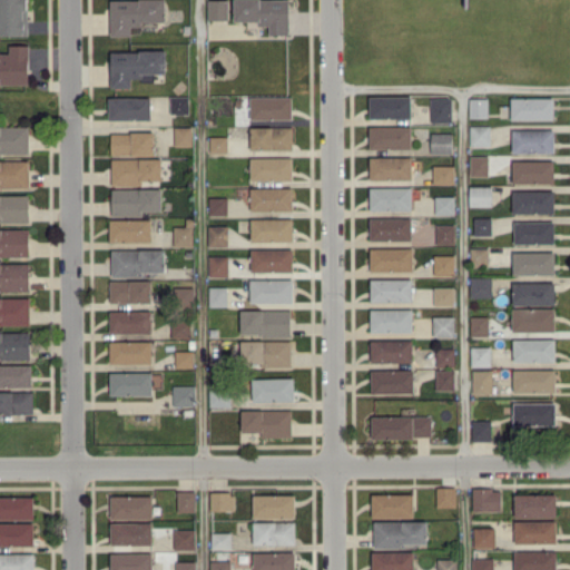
[(0,0),(27,0),(28,33),(22,33),(22,35),(0,35),(0,0)]
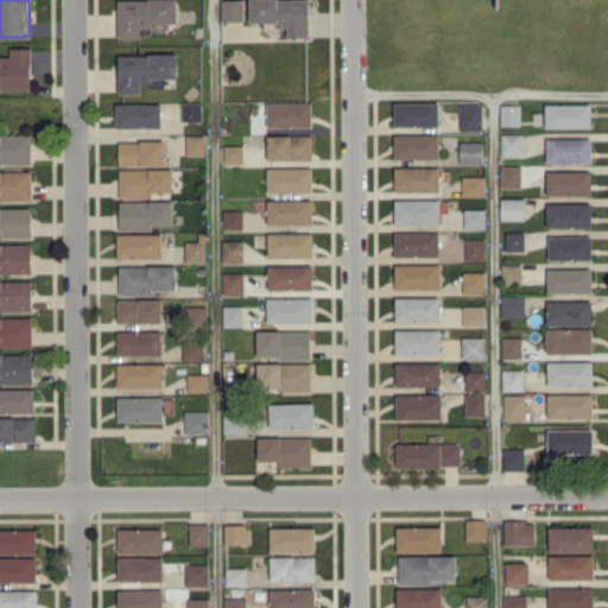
[(118,0),(176,0),(176,23),(153,23),(153,26),(139,26),(139,36),(118,36),(118,0)]
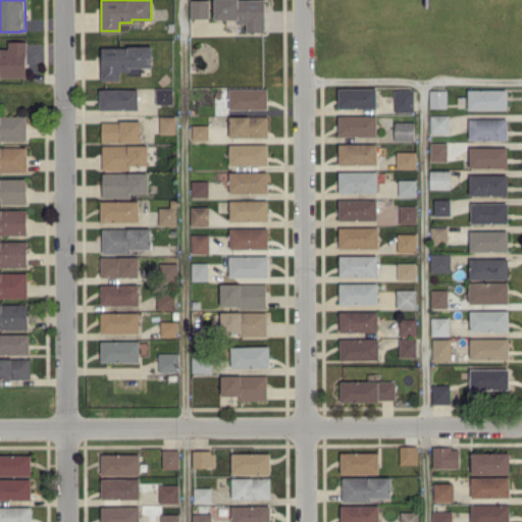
[(190,0),(191,18),(210,17),(209,0),(190,0)]
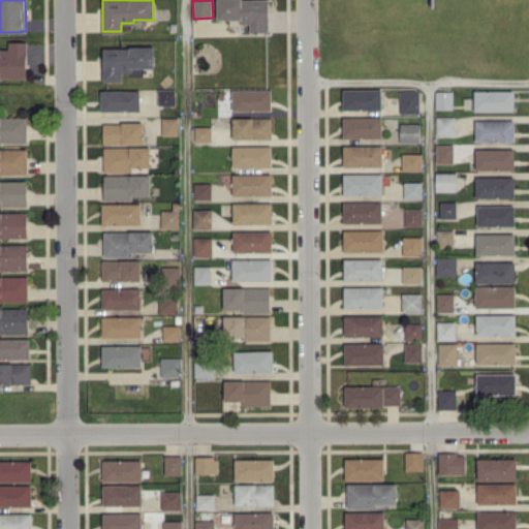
[(268,0),(217,0),(218,20),(240,19),(240,24),(250,24),(250,31),(269,31),(268,0)]
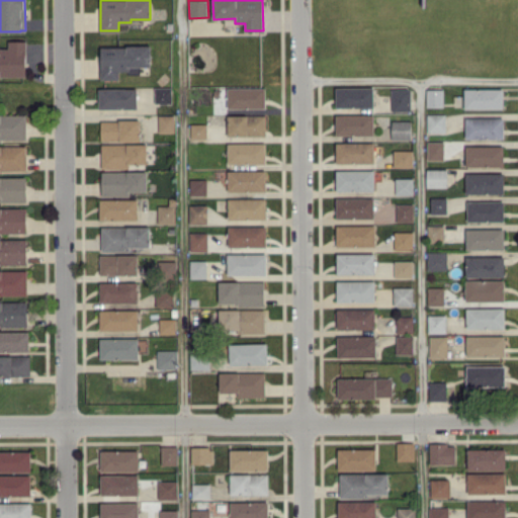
[(0,77),(26,77),(26,40),(8,40),(8,48),(0,48),(0,77)]
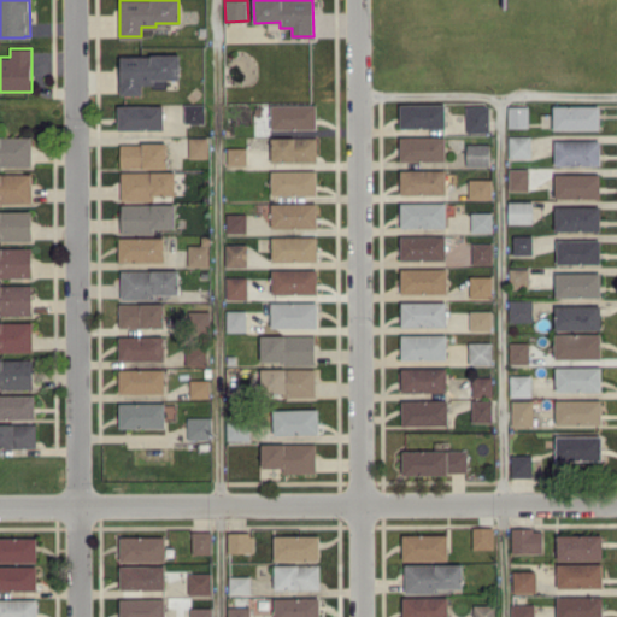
[(121,54),(119,94),(142,94),(142,84),(154,84),(154,78),(180,78),(180,56),(121,54)]
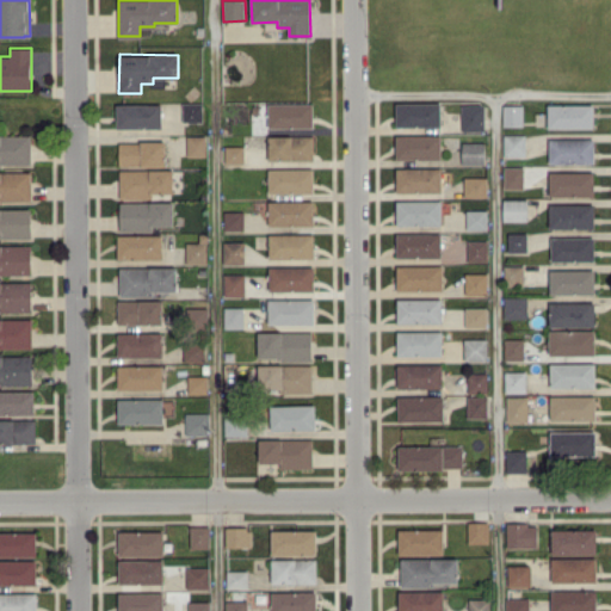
[(203,122),(202,103),(183,103),(183,122),(203,122)]
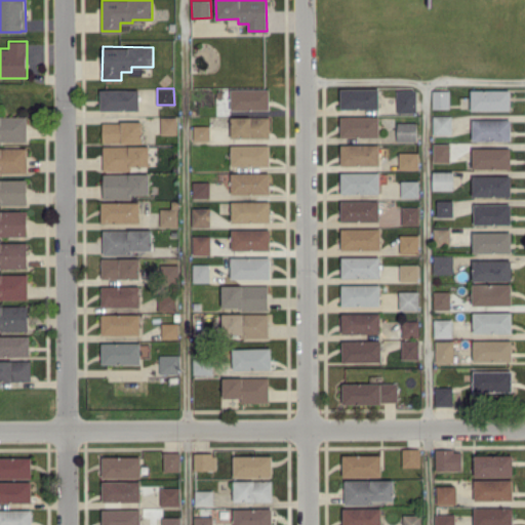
[(231,110),(269,109),(269,88),(231,88),(231,110)]
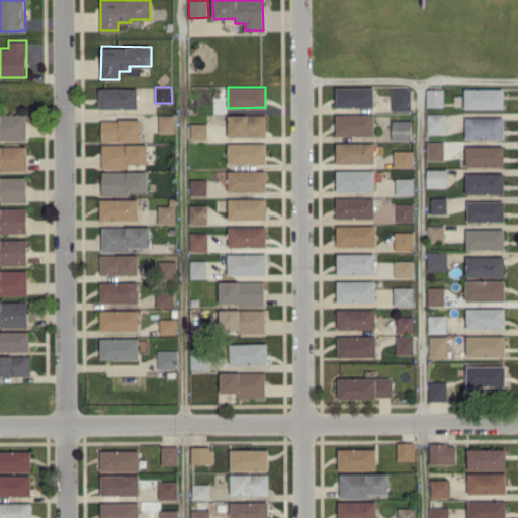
[(336,107),(373,107),(373,87),(336,87),(336,107)]
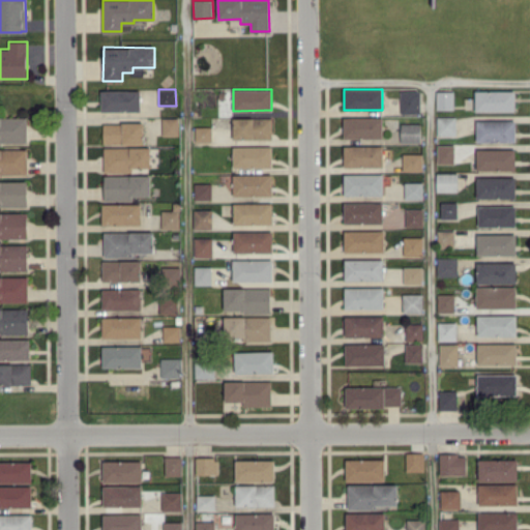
[(101,90),(101,111),(140,111),(140,90),(101,90)]
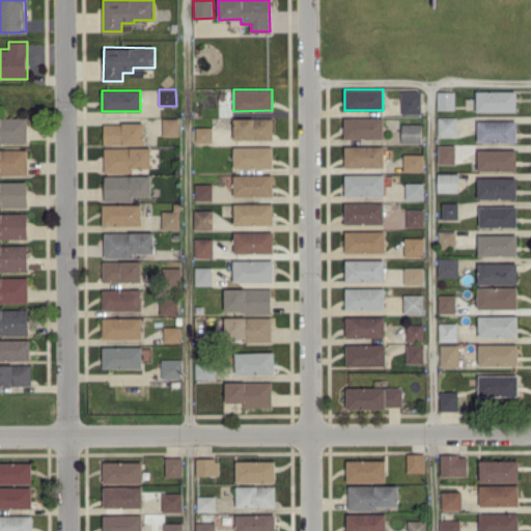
[(420,90),(400,90),(401,113),(421,113),(420,90)]
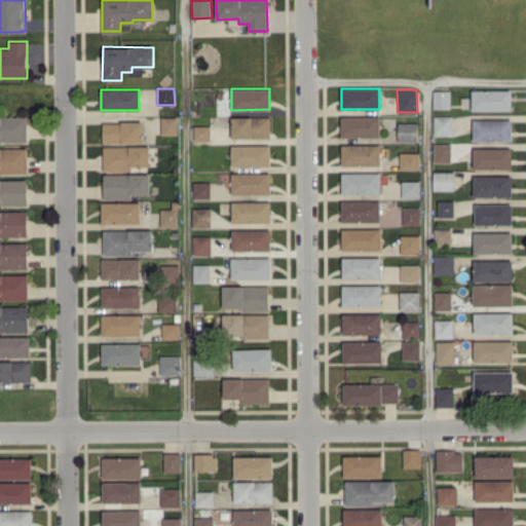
[(472,110),(511,111),(512,90),(472,89),(472,110)]
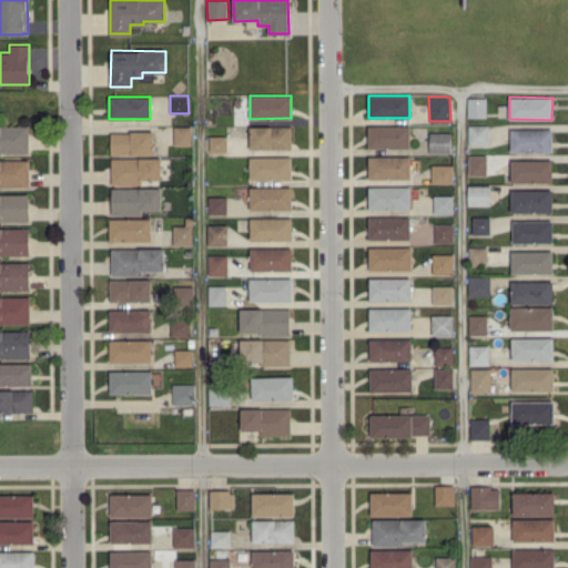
[(486,117),(486,98),(468,98),(467,117),(486,117)]
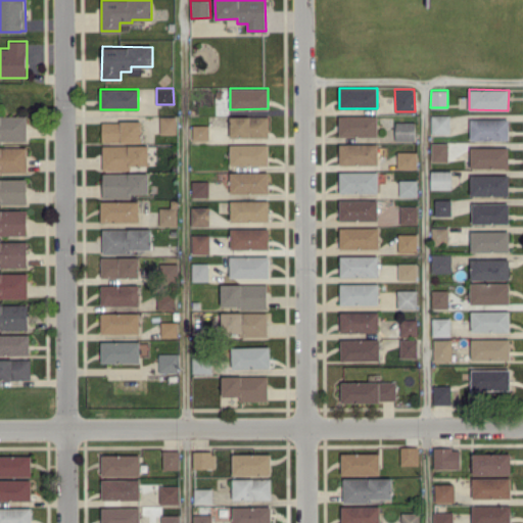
[(0,114),(0,140),(27,141),(27,115),(0,114)]
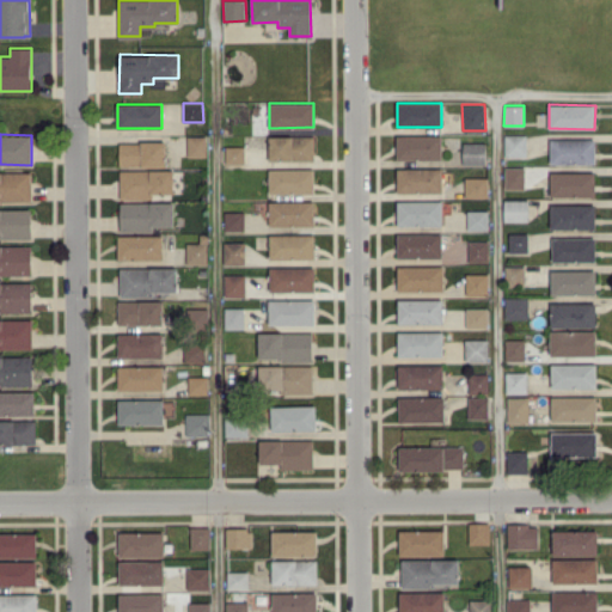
[(526,134),(505,134),(505,158),(526,157),(526,134)]
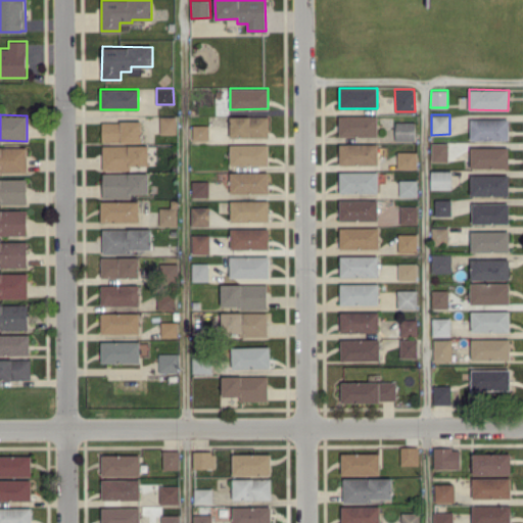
[(269,115),(230,116),(230,137),(269,137),(269,115)]
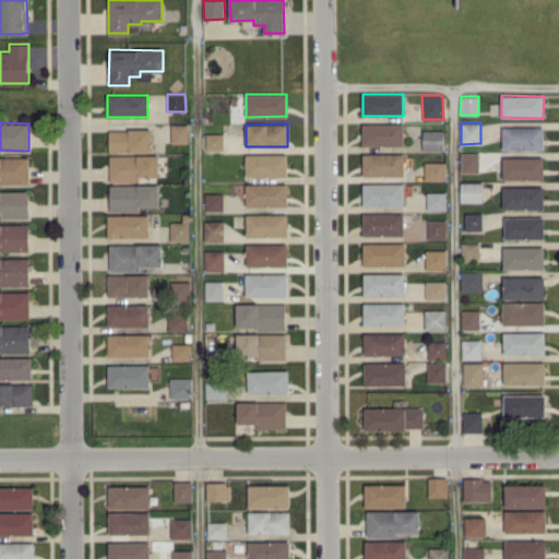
[(403,123),(363,123),(363,146),(404,145),(403,123)]
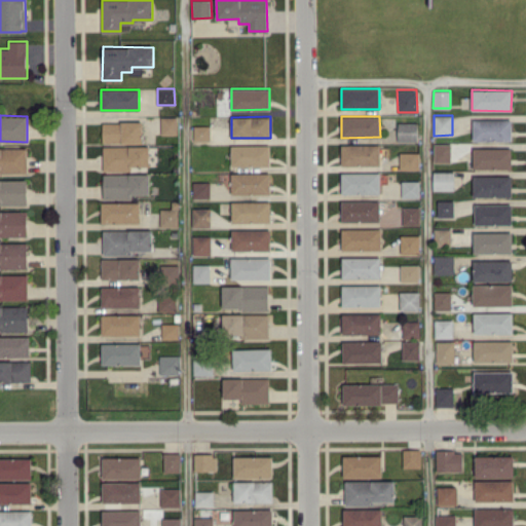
[(178,135),(178,117),(161,117),(161,135),(178,135)]
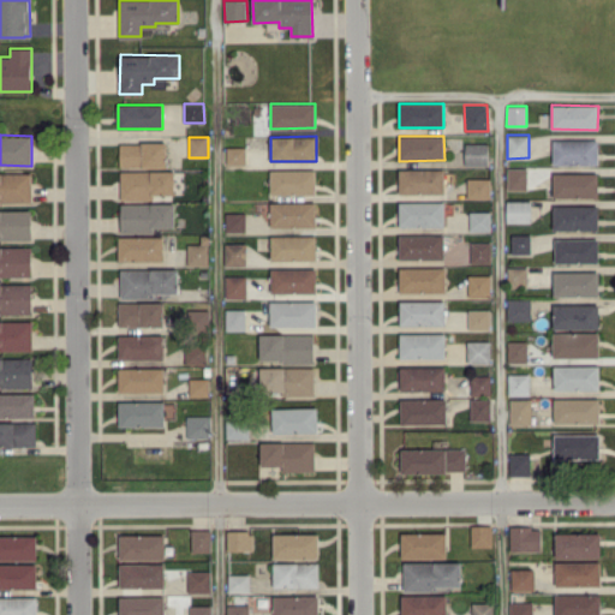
[(553,163),(598,165),(598,139),(553,139),(553,163)]
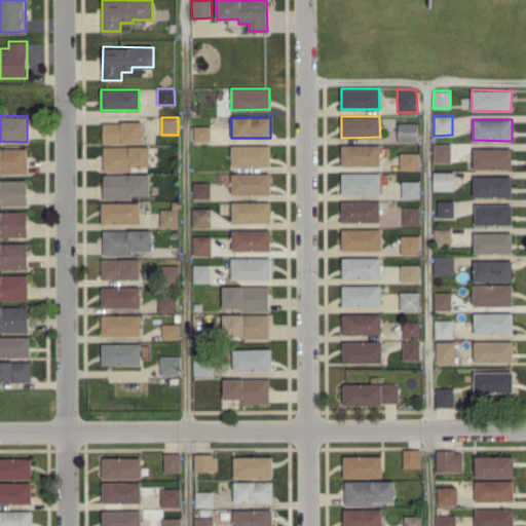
[(142,143),(142,121),(102,122),(103,143),(142,143)]
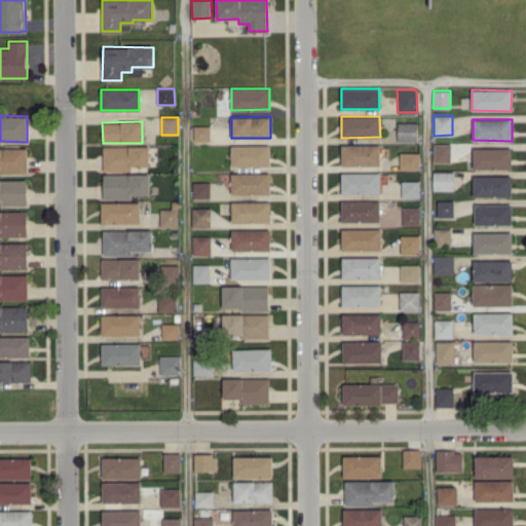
[(417,122),(398,122),(398,141),(417,141),(417,122)]
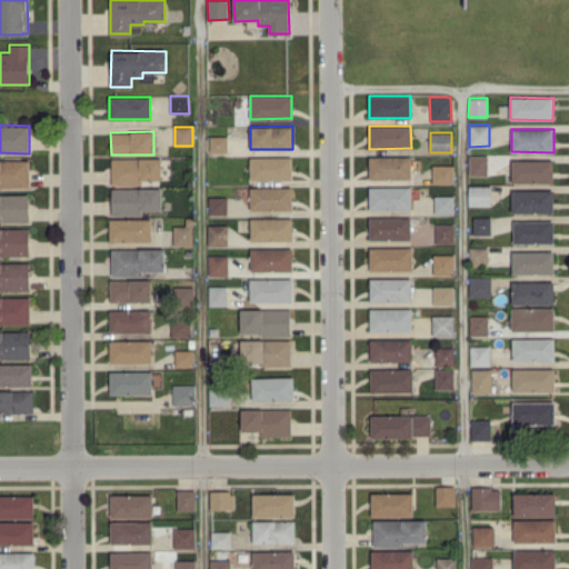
[(227,136),(210,136),(210,152),(227,151),(227,136)]
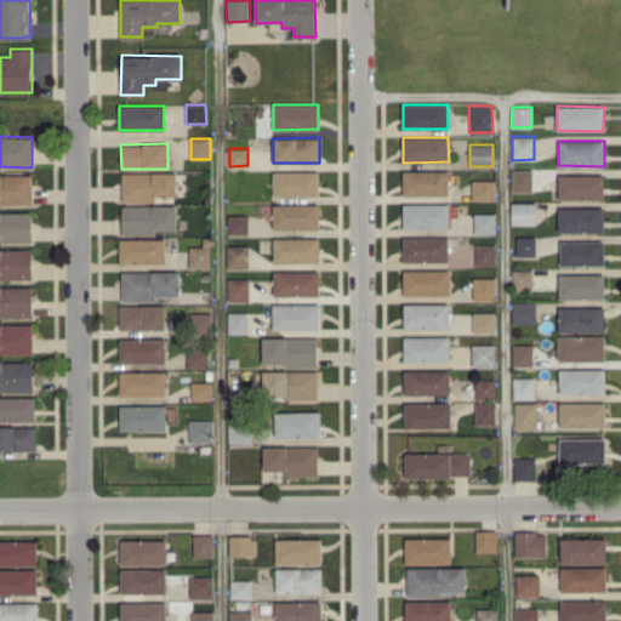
[(513,192),(533,191),(531,169),(512,170),(513,192)]
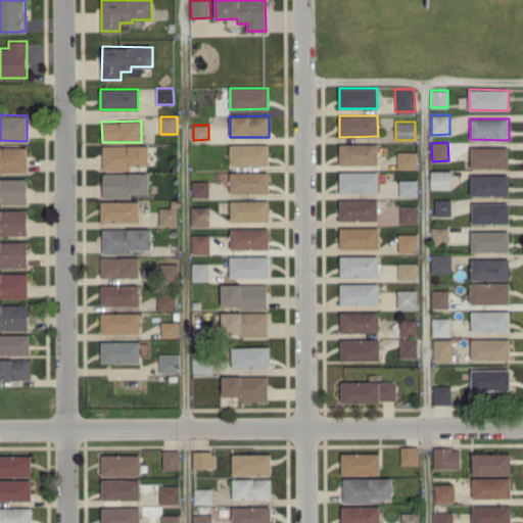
[(377,143),(339,144),(339,164),(378,163),(377,143)]
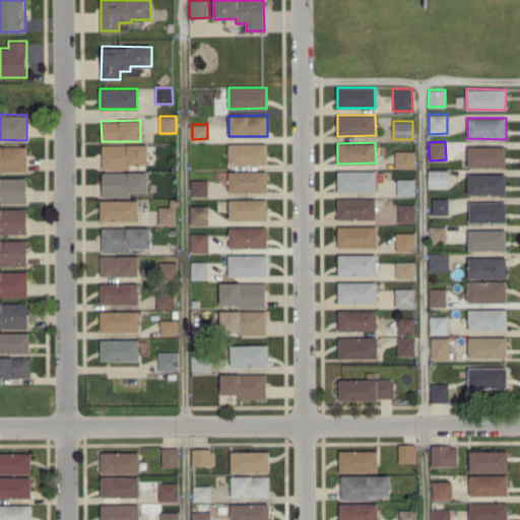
[(103,169),(130,169),(130,165),(147,164),(147,143),(102,144),(103,169)]
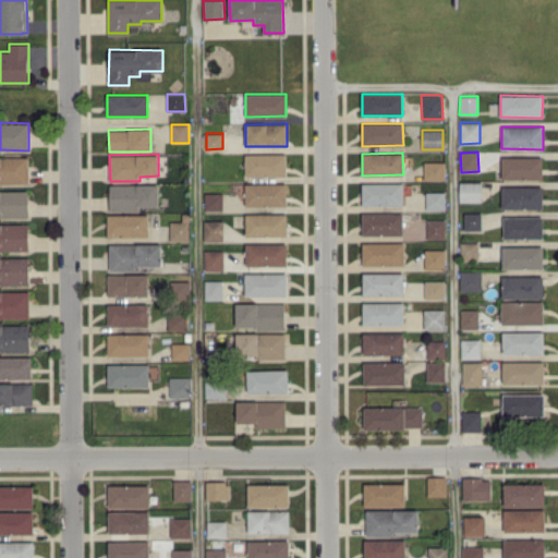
[(287,176),(286,154),(245,155),(245,177),(287,176)]
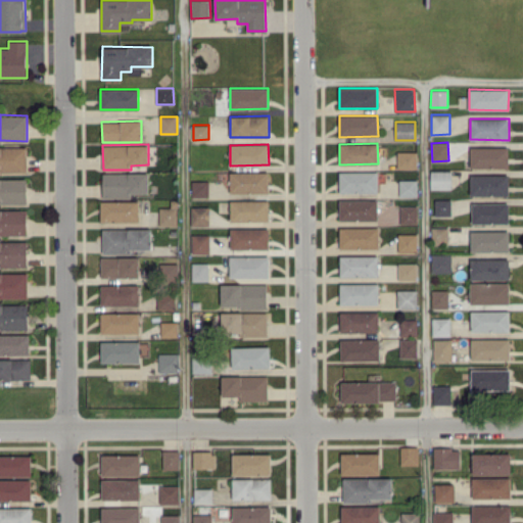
[(27,146),(0,146),(0,172),(27,171),(27,146)]
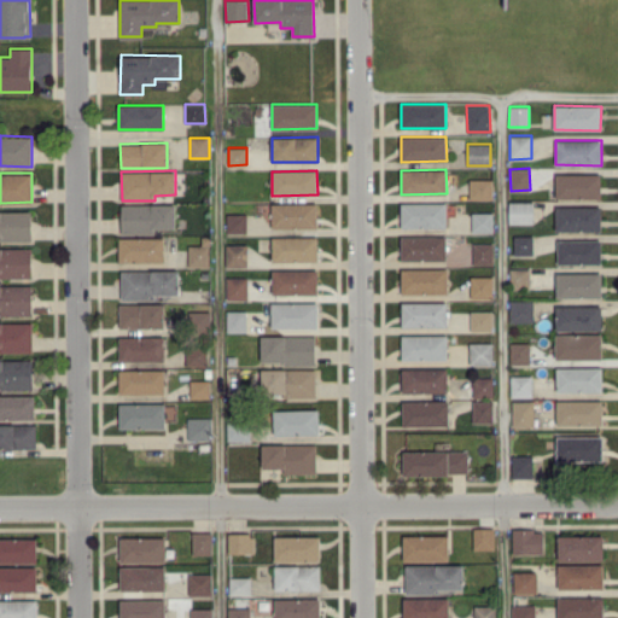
[(555,174),(555,198),(601,198),(600,174),(555,174)]
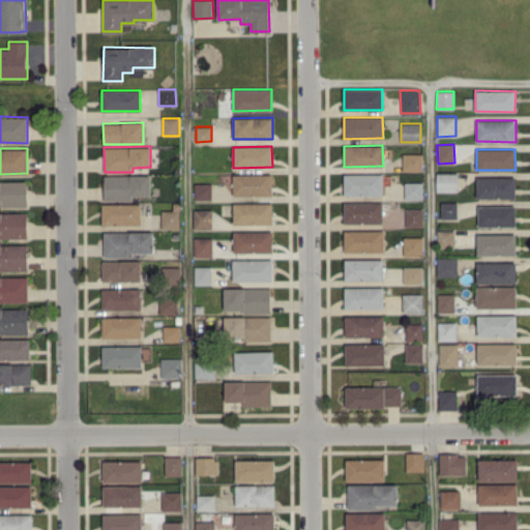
[(422,153),(403,153),(403,171),(422,171),(422,153)]
